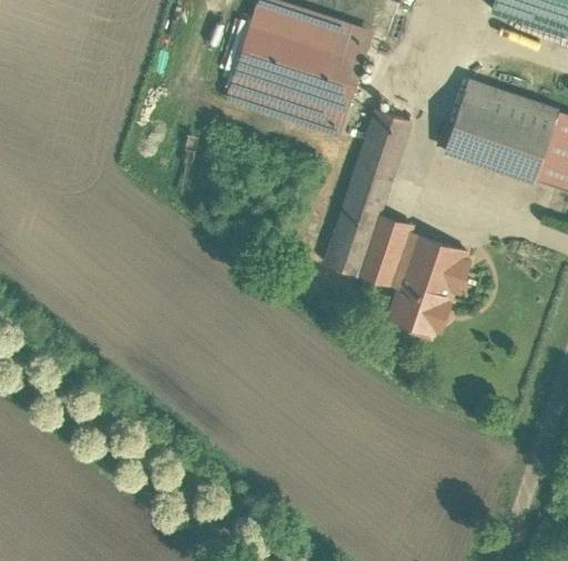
[(259,0),(224,99),(338,139),(376,33),(281,0),(259,0)]
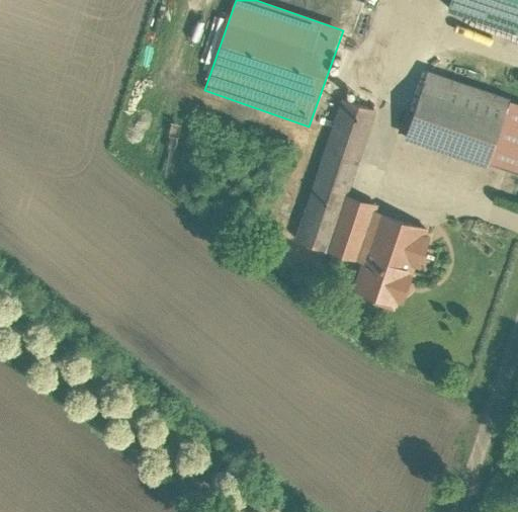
[(451,0),(447,13),(517,37),(517,0),(451,0)]
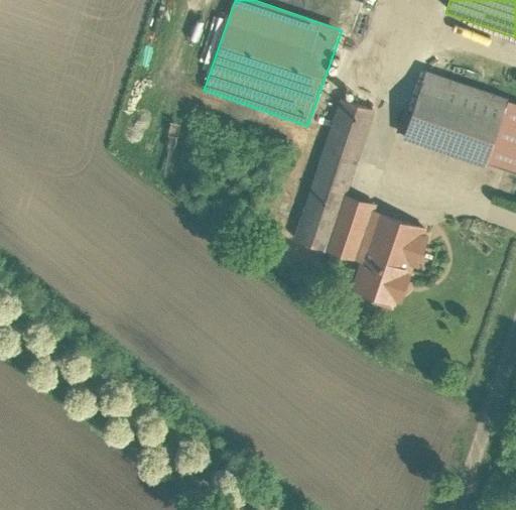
[(515,101),(426,71),(403,140),(515,177),(515,101)]
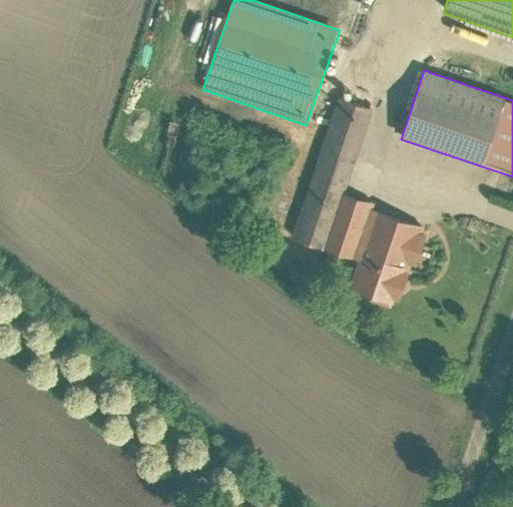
[(374,196),(344,186),(327,239),(361,251),(376,205),(372,204),(374,196)]
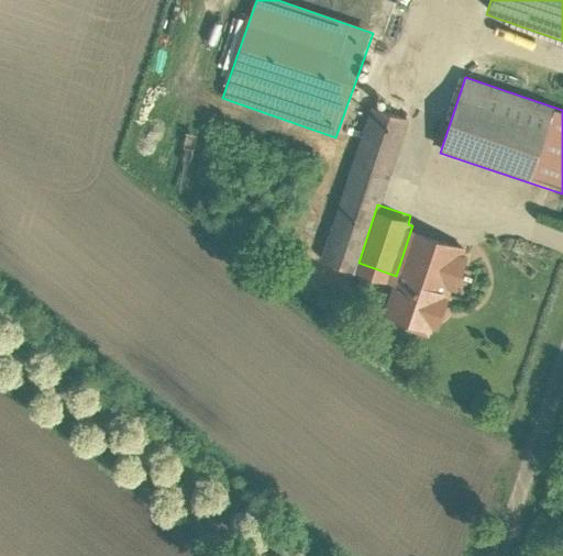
[(434,324),(462,241),(414,224),(386,308),(434,324)]
